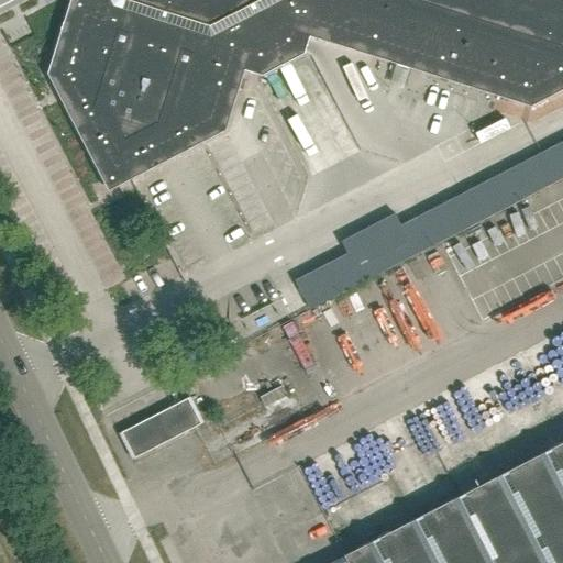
[(562,0),(69,0),(46,75),(107,192),(227,132),(246,70),(263,76),(306,54),(310,39),(531,107),(562,89),(562,0)]
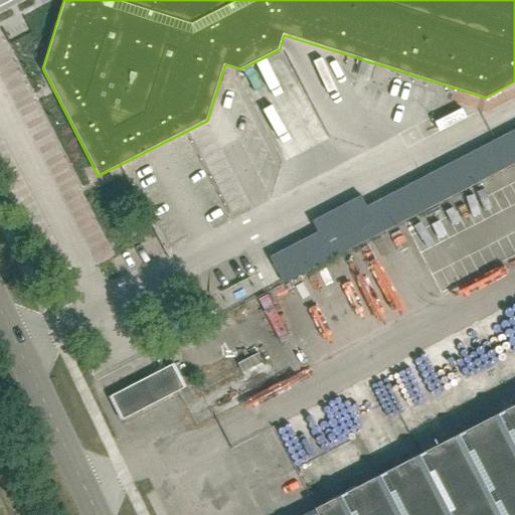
[(313,223),(319,234),(271,260),(284,285),(514,162),(514,130),(368,208),(362,197),(313,223)]
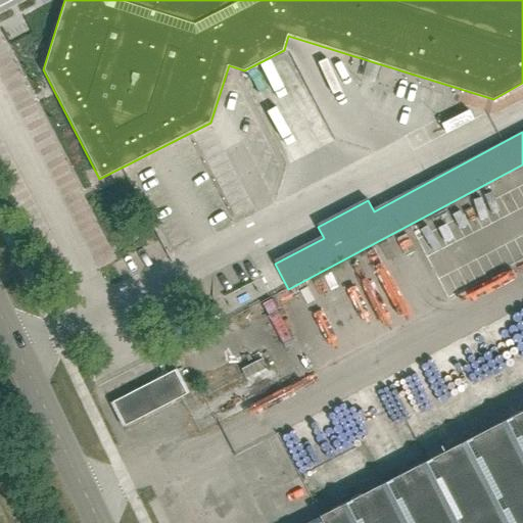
[(267,253),(257,258),(266,276),(275,272),(267,253)]
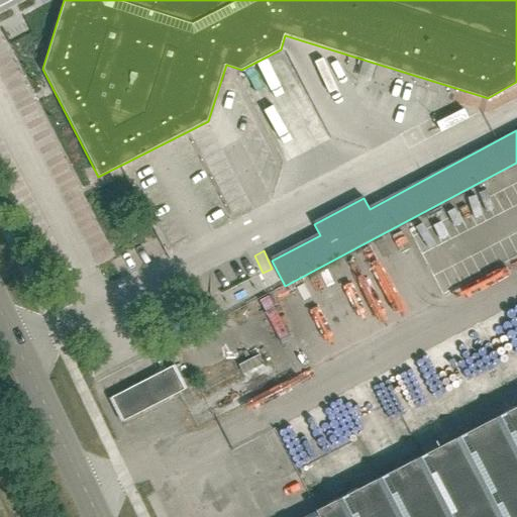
[(207,287),(208,297),(224,297),(224,287),(207,287)]
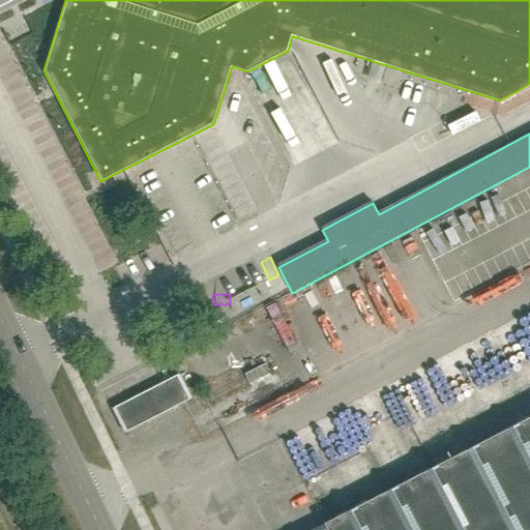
[(192,398),(179,374),(162,383),(174,406),(192,398)]
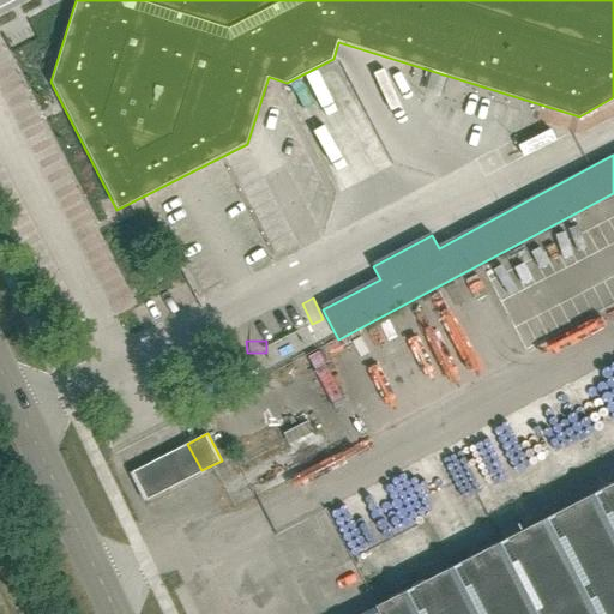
[(613,613),(613,482),(378,605),(359,613),(613,613)]
